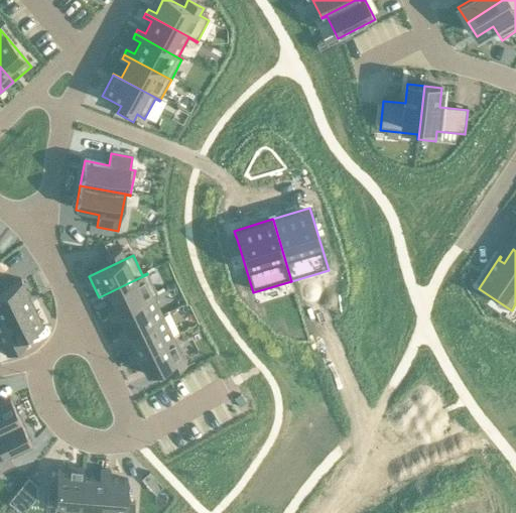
[(115,309),(107,313),(109,318),(157,294),(147,274),(134,280),(99,297),(99,298),(107,294),(115,309)]
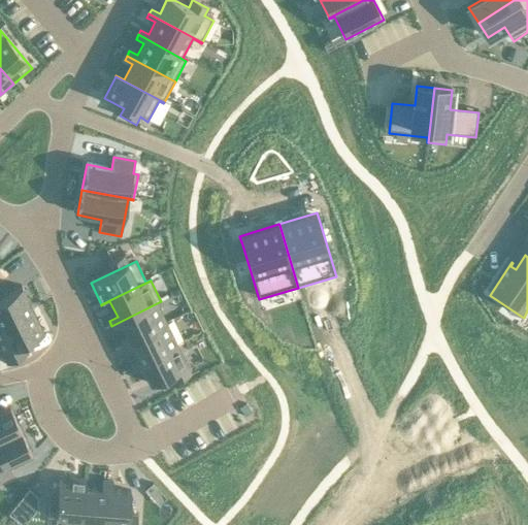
[(0,326),(33,310),(22,288),(0,297),(0,326)]
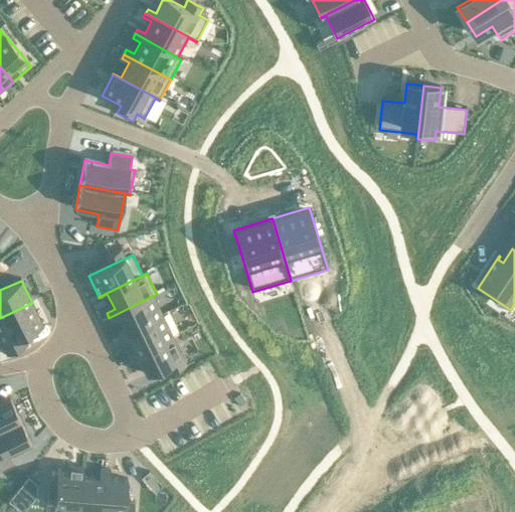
[(125,330),(117,334),(119,338),(163,317),(153,297),(157,295),(157,294),(109,318),(111,322),(119,318),(125,330)]
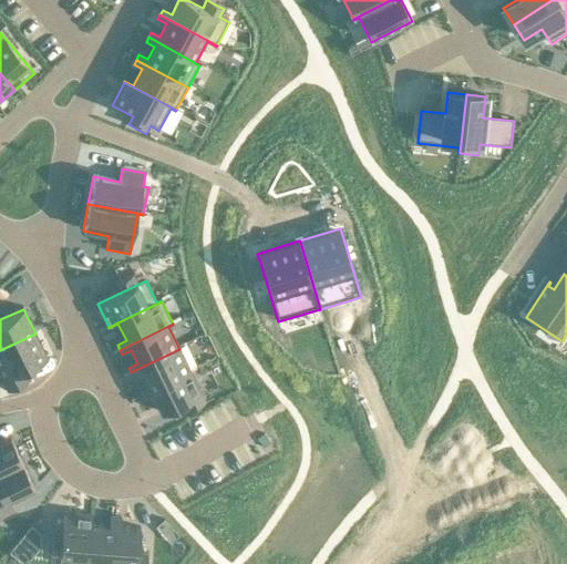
[(35,334),(0,350),(0,381),(2,381),(8,393),(30,382),(23,370),(48,359),(35,334)]
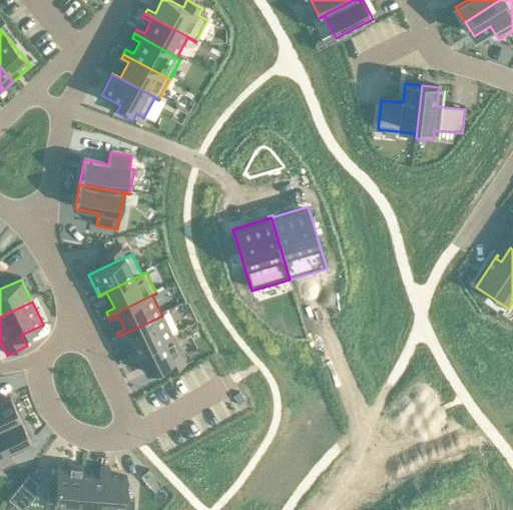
[(134,350),(126,353),(128,357),(172,336),(162,316),(118,337),(120,342),(128,338),(134,350)]
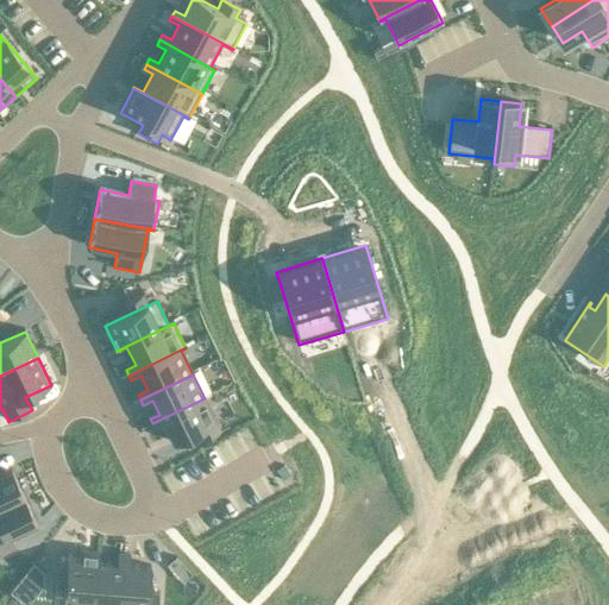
[(221,433),(205,398),(152,423),(155,429),(164,426),(174,445),(198,433),(202,442),(221,433)]
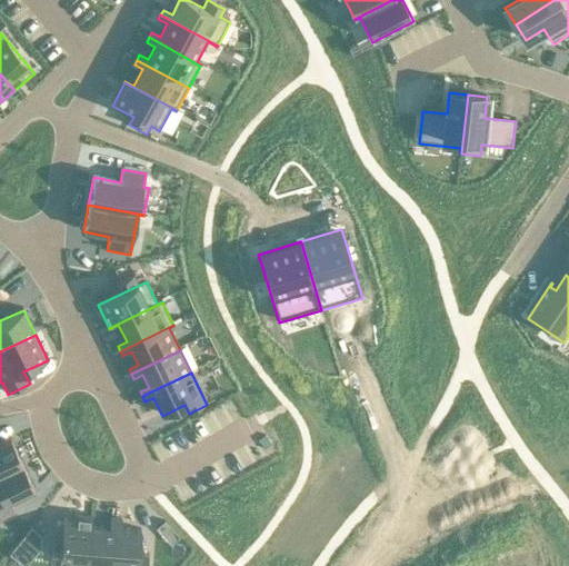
[(0,476),(22,466),(11,440),(0,445),(0,476)]
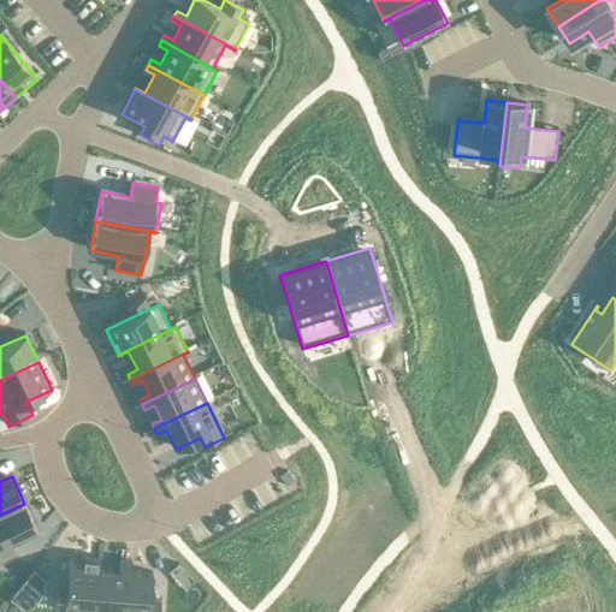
[(24,504),(0,515),(0,563),(17,557),(11,544),(37,532),(24,504)]
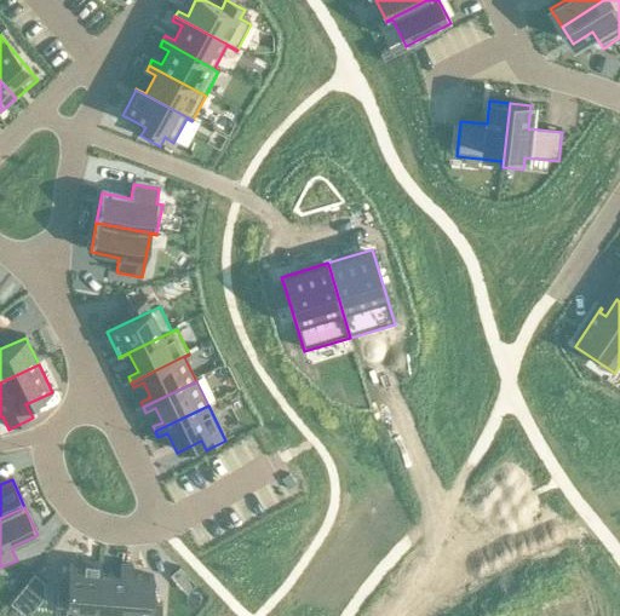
[(58,587),(56,609),(65,609),(64,615),(93,615),(98,574),(98,564),(69,562),(68,588),(58,587)]
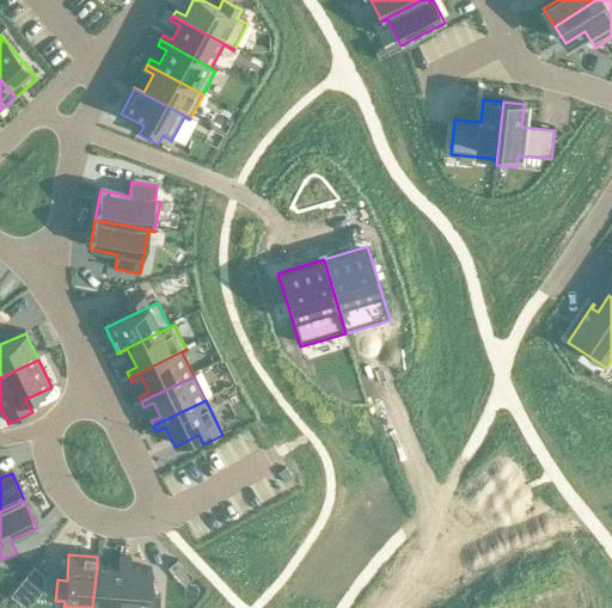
[(97,566),(92,607),(120,607),(124,558),(118,558),(118,569),(97,566)]
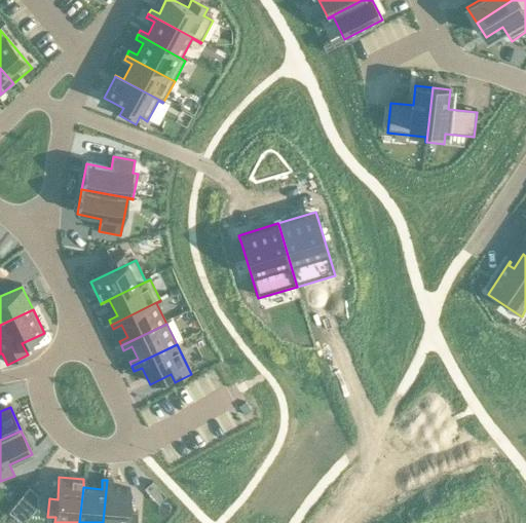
[(137,522),(138,514),(128,514),(130,491),(112,489),(112,481),(107,480),(103,522),(137,522)]
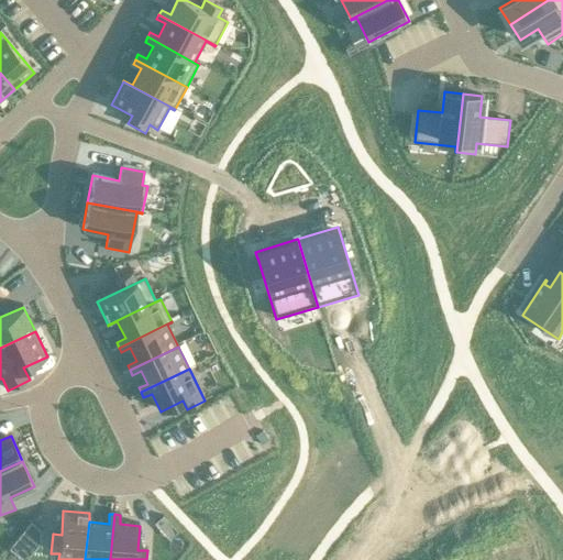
[(158,530),(167,523),(163,518),(155,526),(158,530)]
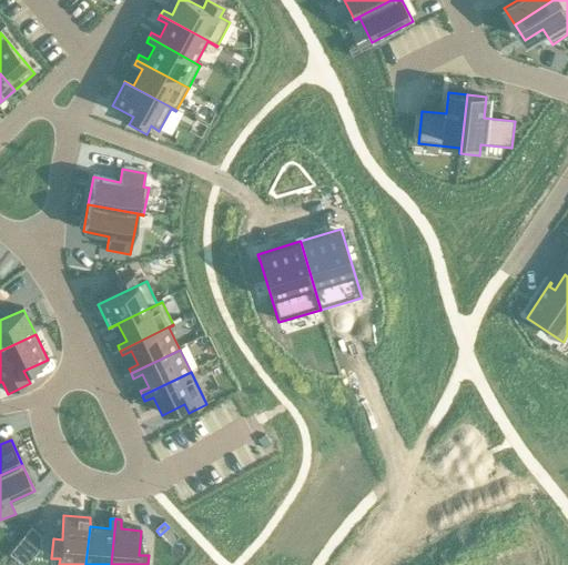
[(519,523),(507,530),(511,537),(524,531),(519,523)]
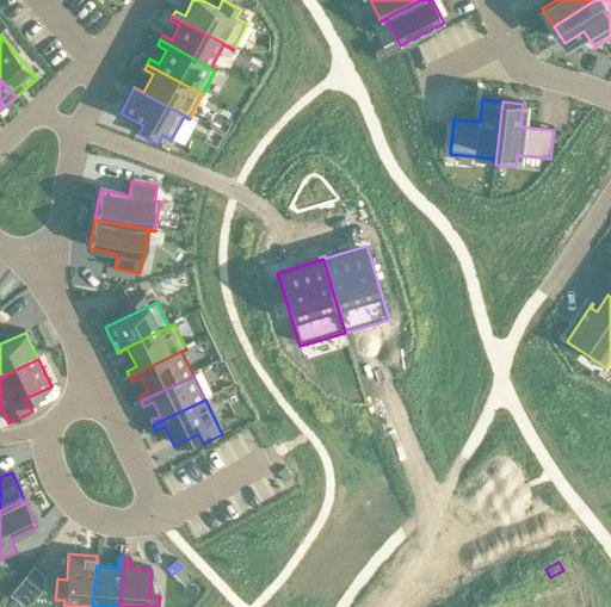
[(563,570),(550,577),(554,584),(567,577),(563,570)]
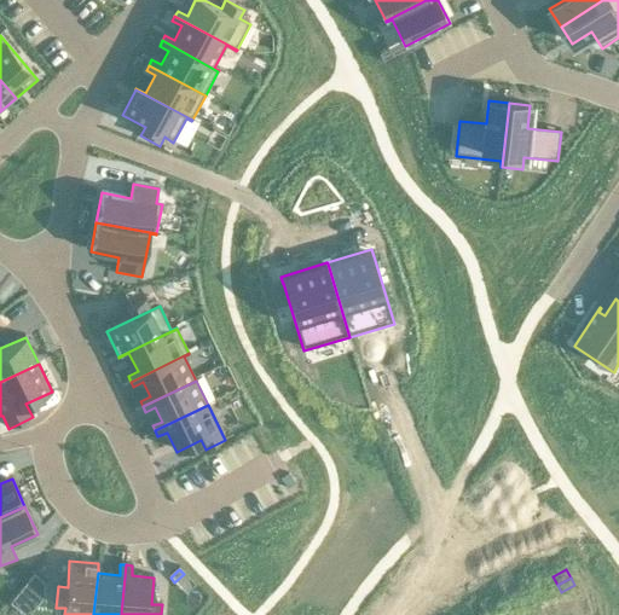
[(574,585),(561,592),(565,601),(578,593),(574,585)]
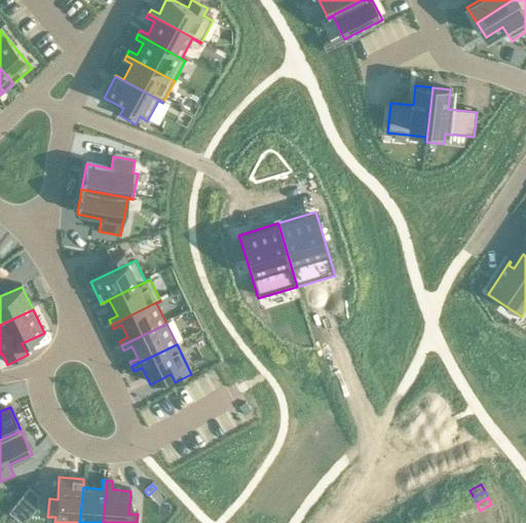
[(491,505),(480,511),(484,517),(495,511),(491,505)]
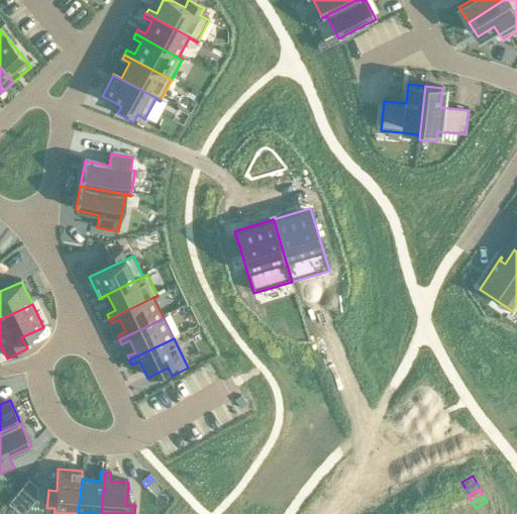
[(412,497),(403,501),(407,510),(416,505),(412,497)]
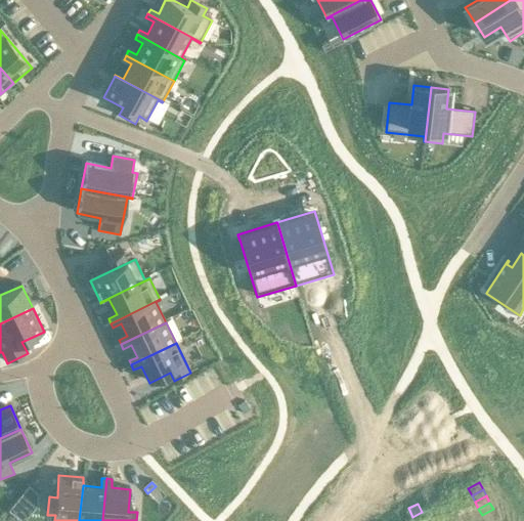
[(408,508),(399,513),(403,520),(407,520),(412,517),(408,508)]
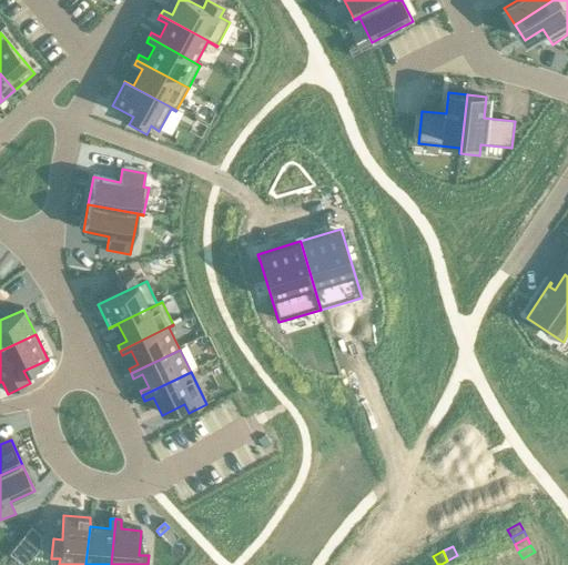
[(535,552),(523,558),(526,564),(528,564),(538,560),(535,552)]
